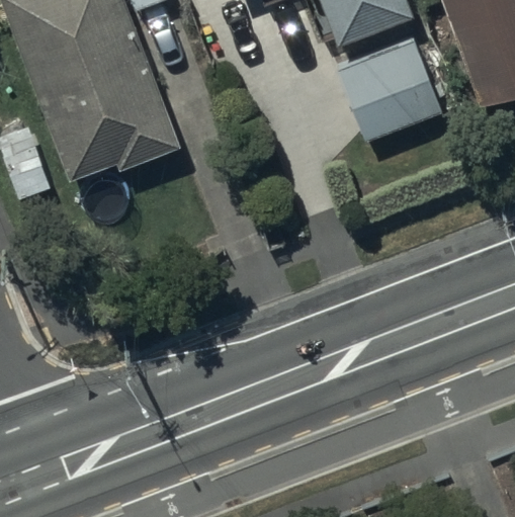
[(124,0),(0,0),(0,6),(66,183),(115,165),(118,173),(181,149),(124,0)]
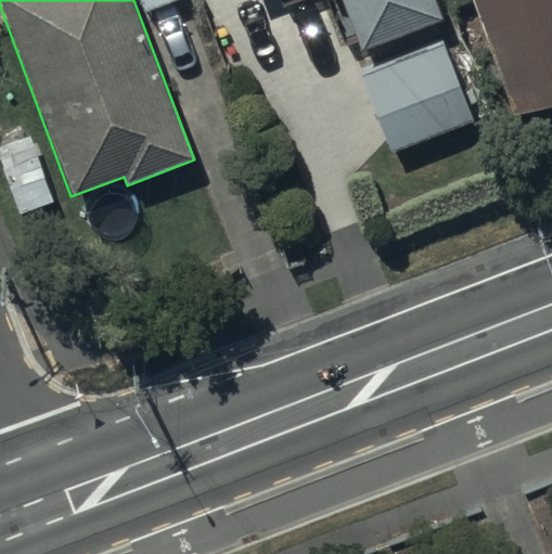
[(140,0),(145,12),(174,0),(140,0)]
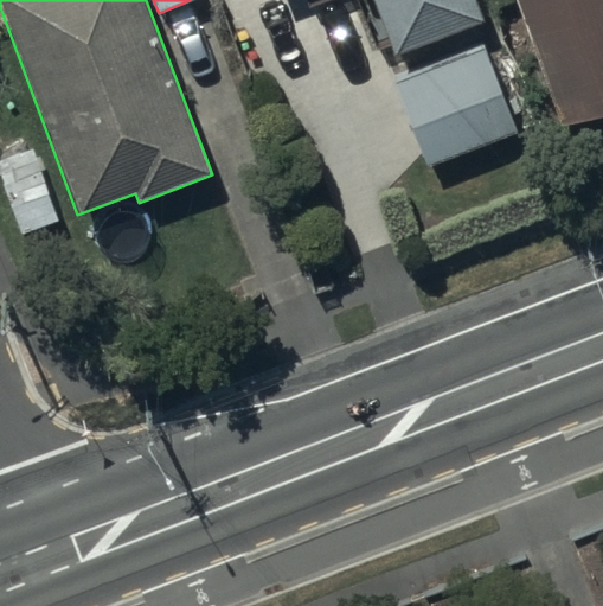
[(358,0),(359,2),(364,0),(371,0),(393,57),(482,24),(473,0),(358,0)]
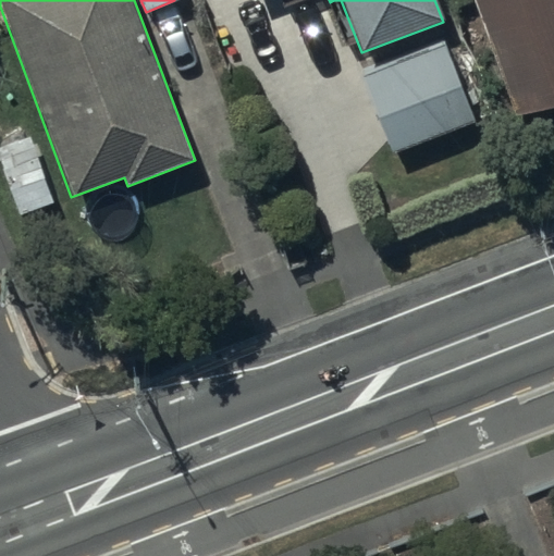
[(553,0),(472,0),(517,118),(553,102),(553,0)]
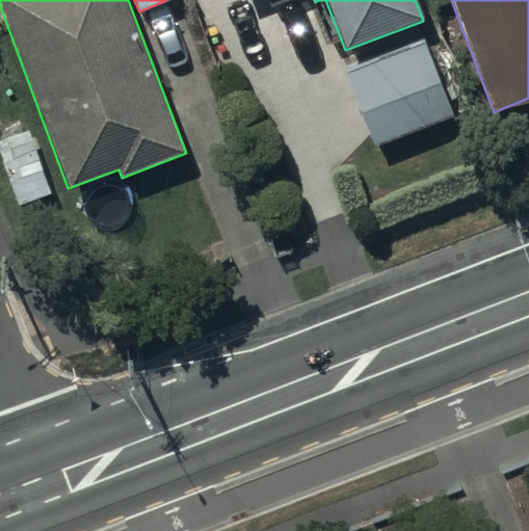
[(467,109),(439,33),(345,69),(373,144),(467,109)]
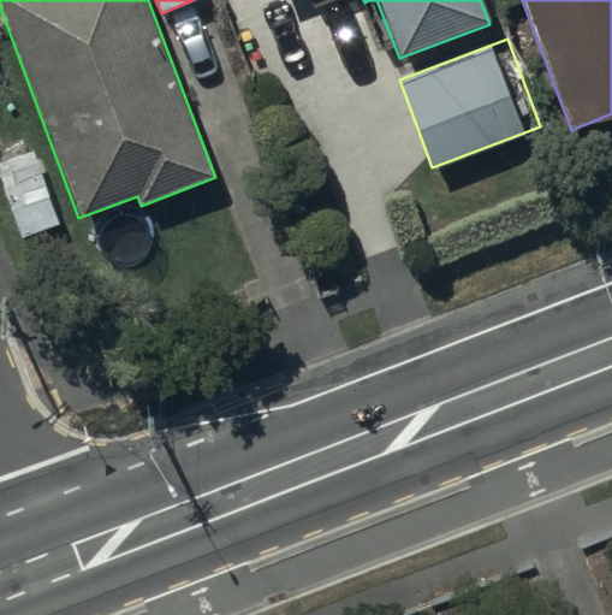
All buildings are outlined.
